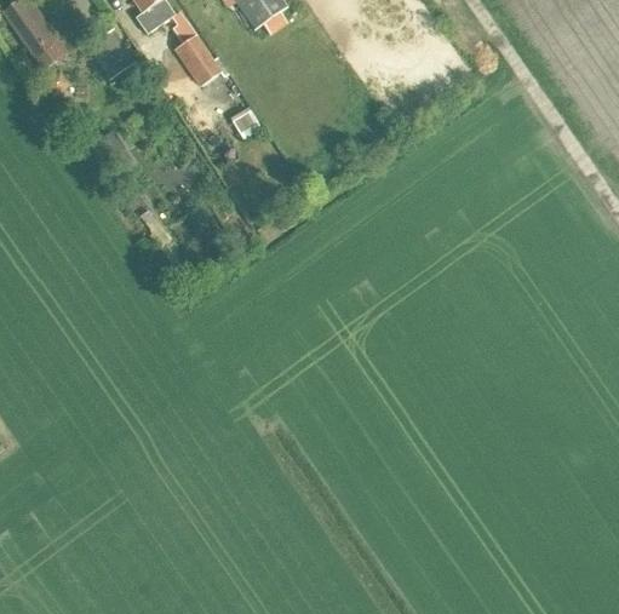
[(55,32),(32,0),(15,0),(1,10),(43,67),(58,55),(46,38),(55,32)]
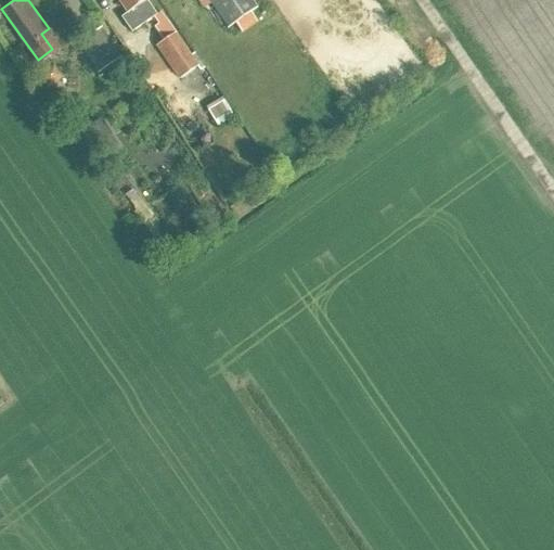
[(120,0),(127,9),(121,14),(131,28),(156,11),(149,0),(120,0)]
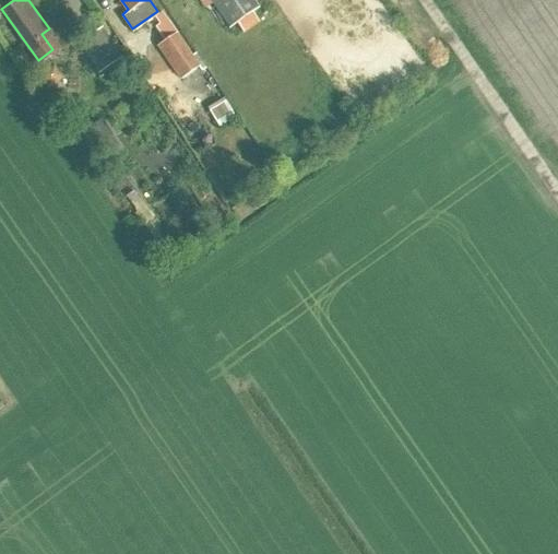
[(212,0),(229,24),(259,2),(257,0),(212,0)]
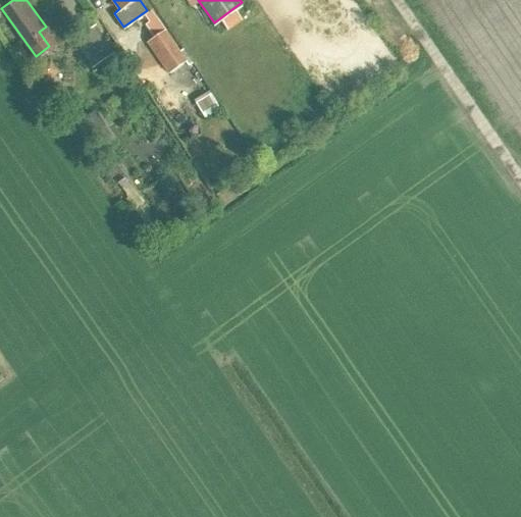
[(113,51),(94,23),(71,39),(91,67),(113,51)]
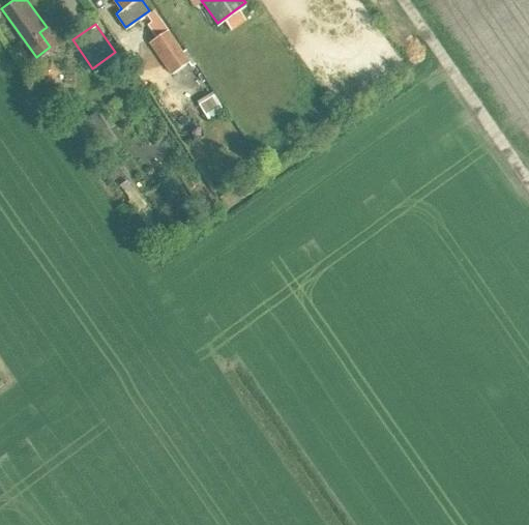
[(168,29),(149,42),(171,74),(189,61),(168,29)]
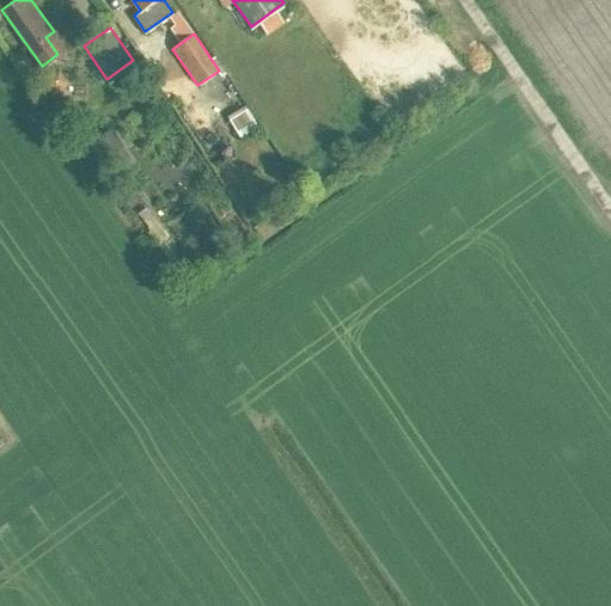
[(188,92),(184,104),(214,114),(218,101),(188,92)]
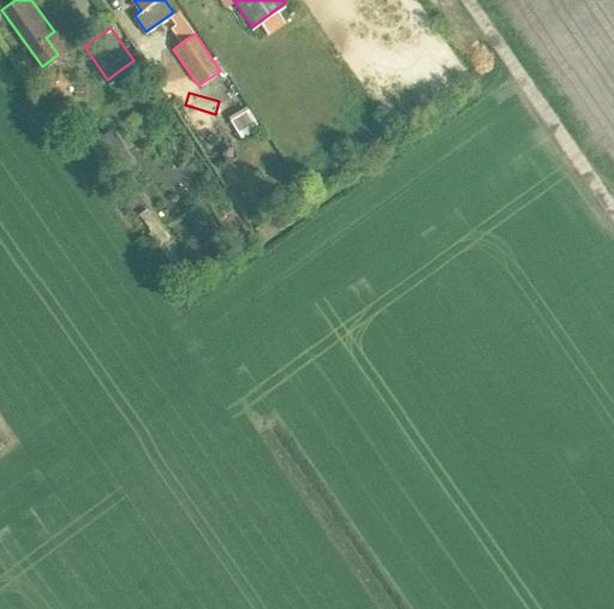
[(234,136),(254,123),(240,105),(222,118),(234,136)]
